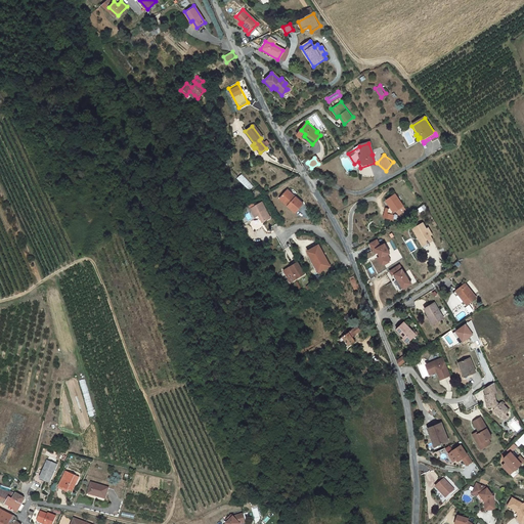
[(287,190),(280,199),(289,206),(288,207),(296,213),(303,205),(287,190)]
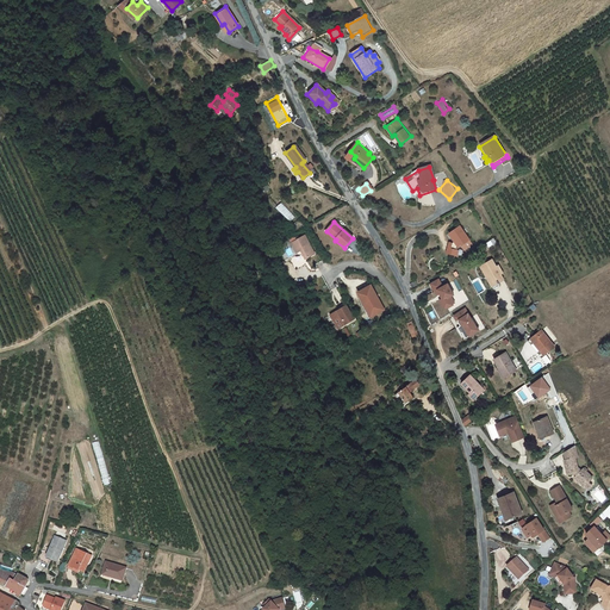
[(465,234),(460,228),(452,234),(458,241),(460,244),(464,250),(472,244),(465,234)]
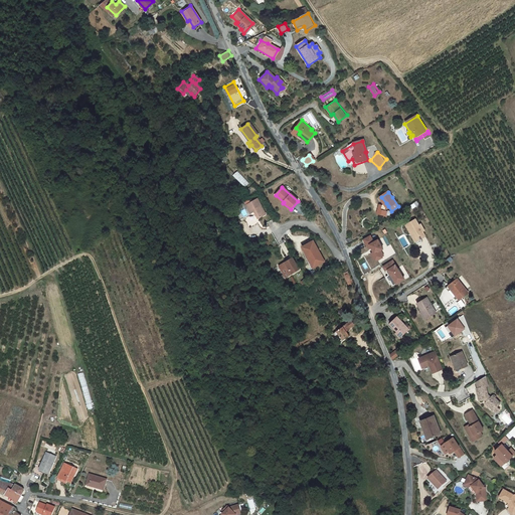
[(245,205),(250,213),(253,211),(258,218),(266,214),(255,198),(245,205)]
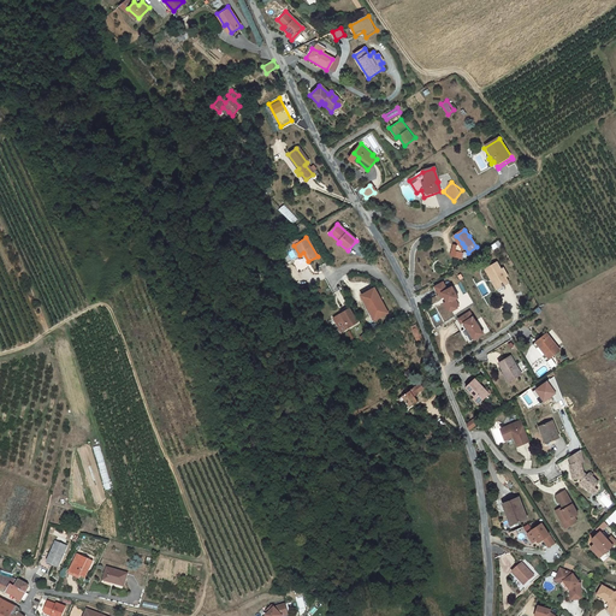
[(465,247),(462,243),(458,244),(456,244),(452,254),(456,256),(458,250),(462,252),(463,249),(465,247)]
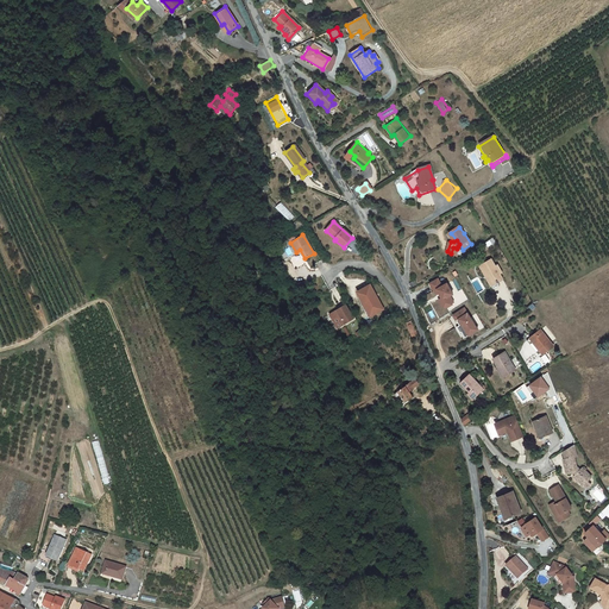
[(289,259),(295,270),(305,264),(299,253),(289,259)]
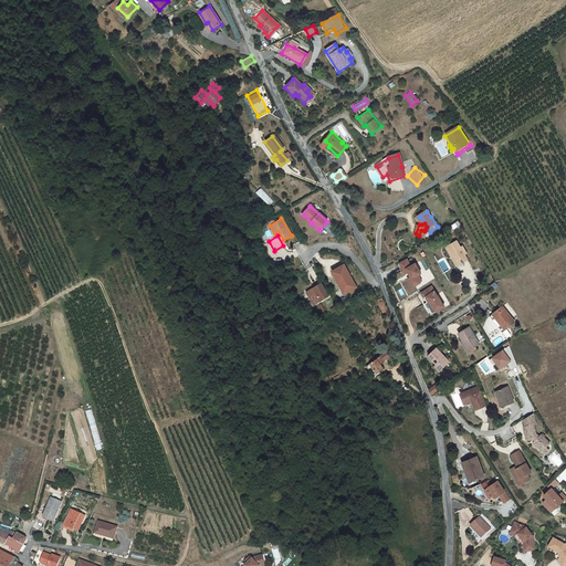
[(457,262),(461,259),(465,257),(464,255),(467,253),(463,247),(461,248),(457,241),(448,247),(457,262)]
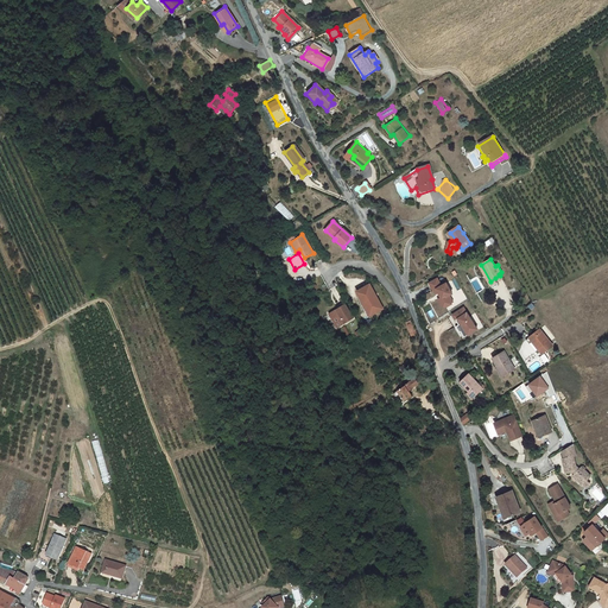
[(450,295),(453,293),(447,280),(442,284),(437,277),(428,282),(435,295),(436,293),(443,308),(455,302),(450,295)]
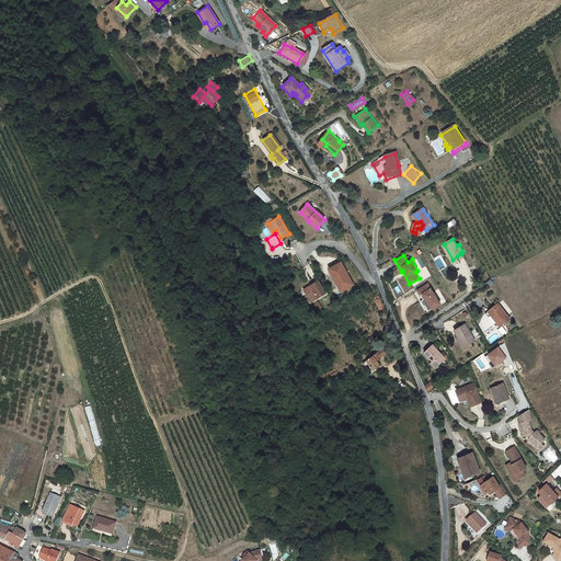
[(341,261),(329,267),(335,278),(338,277),(344,288),(353,283),(341,261)]
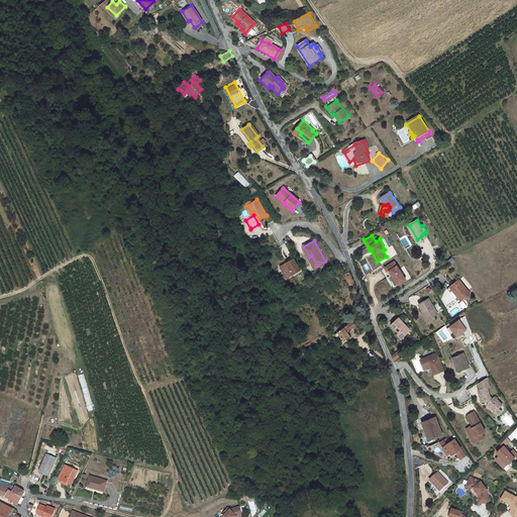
[(311,255),(309,256),(314,267),(317,266),(311,255)]
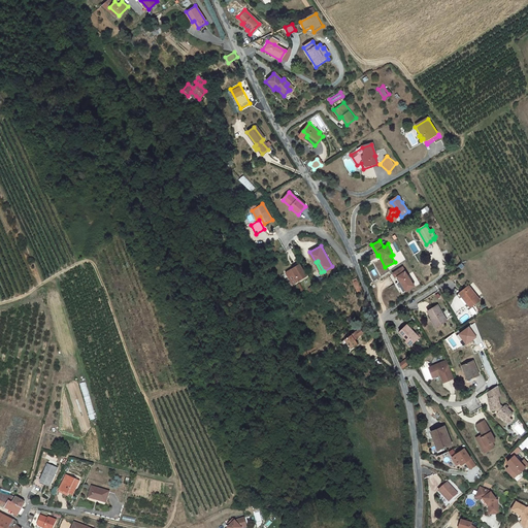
[(286,270),(293,283),(307,274),(300,262),(286,270)]
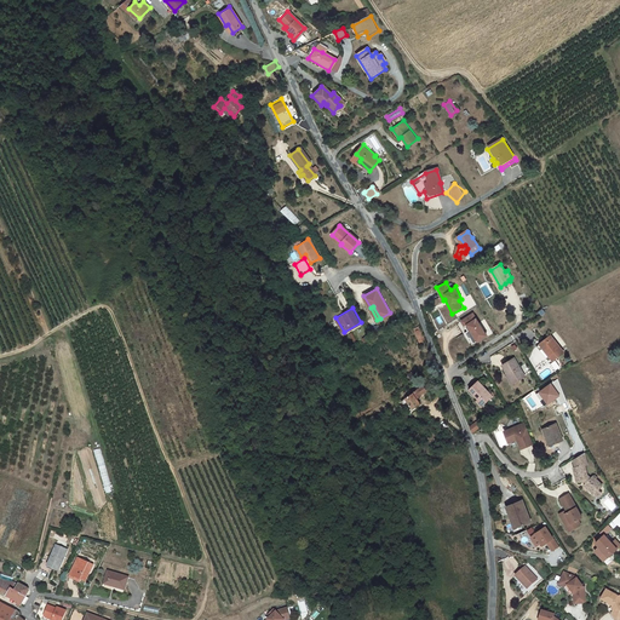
[(464,326),(466,325),(477,342),(488,334),(474,311),(460,320),(464,326)]
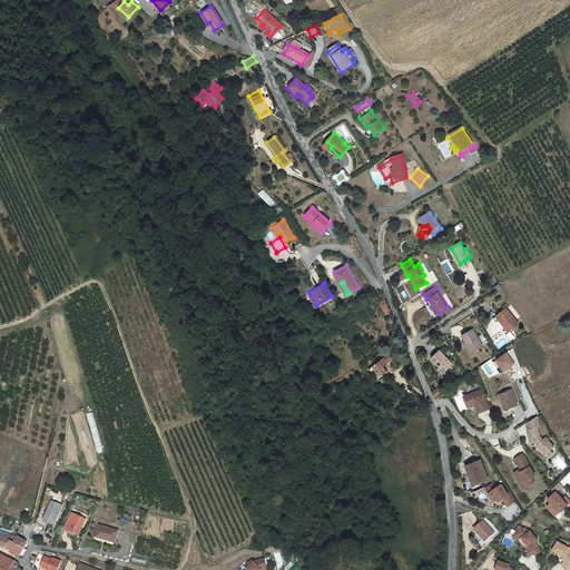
[(390,306),(387,298),(381,302),(386,316),(393,313),(392,310),(390,306)]
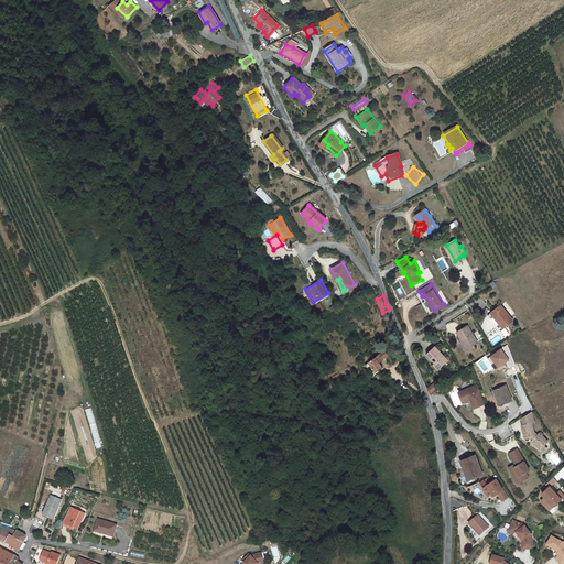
[(500,306),(490,314),(498,324),(501,329),(511,321),(500,306)]
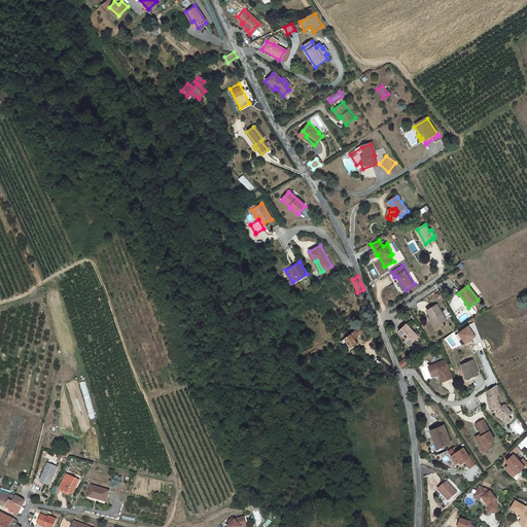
[(463,305),(465,303),(458,293),(456,295),(463,305)]
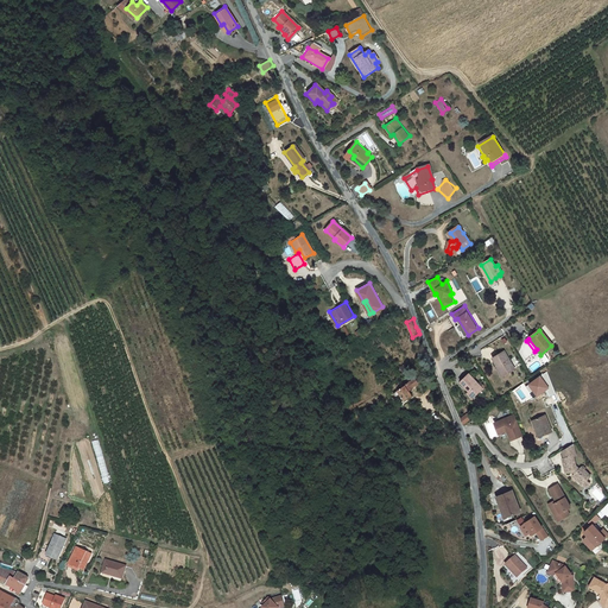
[(514,368),(502,349),(491,356),(496,366),(499,365),(505,374),(514,368)]
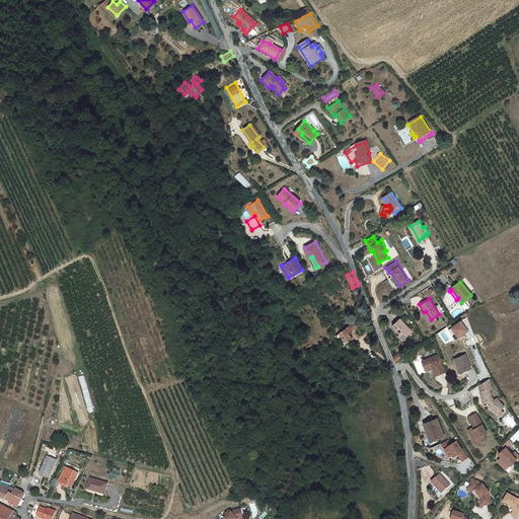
[(411,330),(400,317),(392,324),(402,337),(406,334),(411,330)]
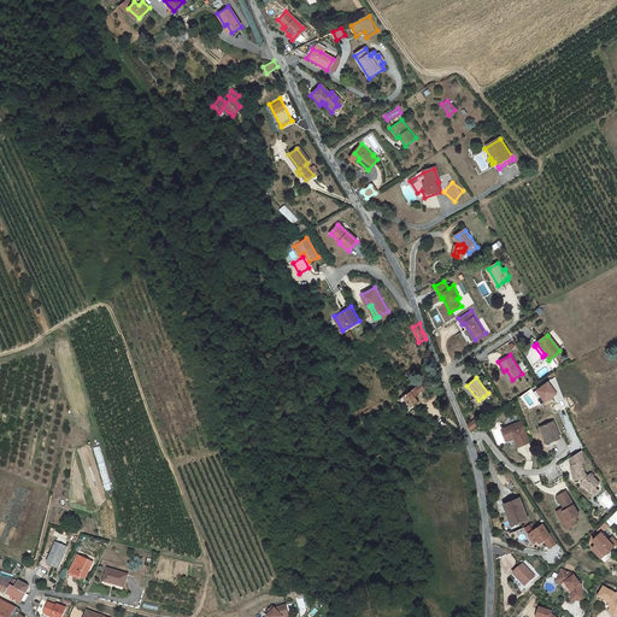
[(427,389),(424,385),(415,389),(406,394),(405,395),(411,405),(419,400),(416,395),(427,389)]
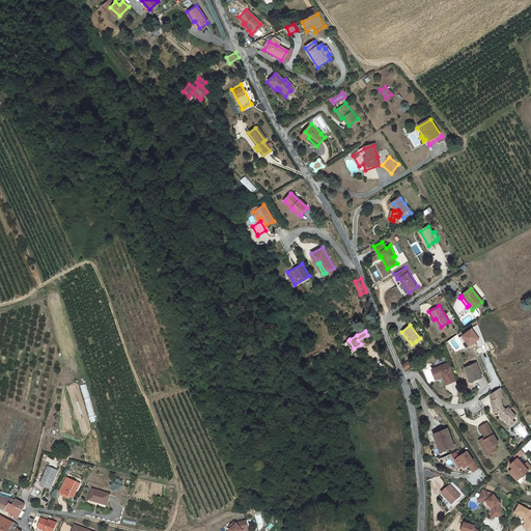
[(484,375),(477,360),(464,366),(468,378),(470,375),(472,381),(484,375)]
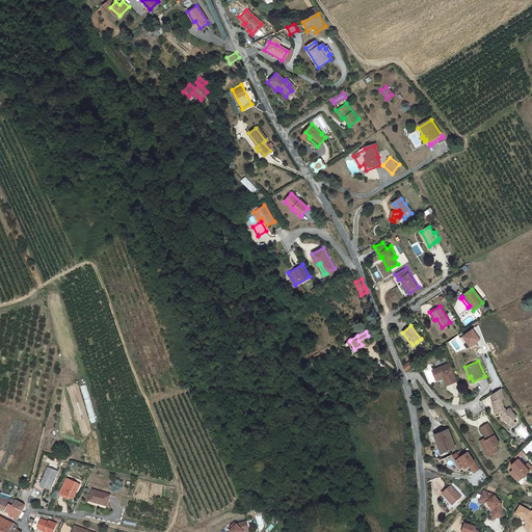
[(447,383),(456,379),(450,362),(432,369),(436,378),(441,376),(441,373),(443,372),(447,383)]
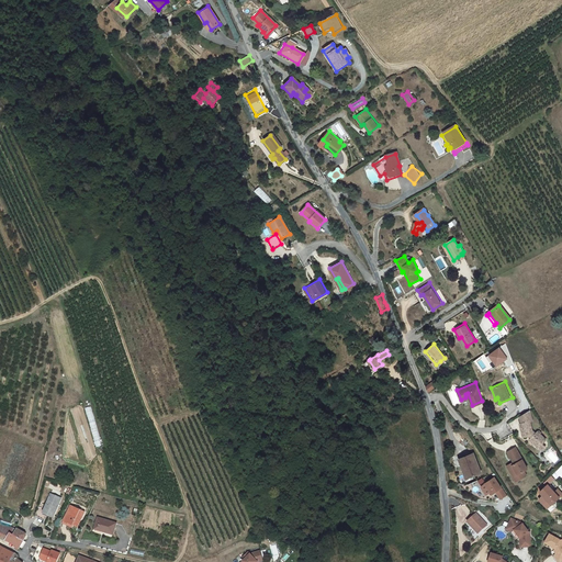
[(86,408),(96,447),(101,445),(91,407),(86,408)]
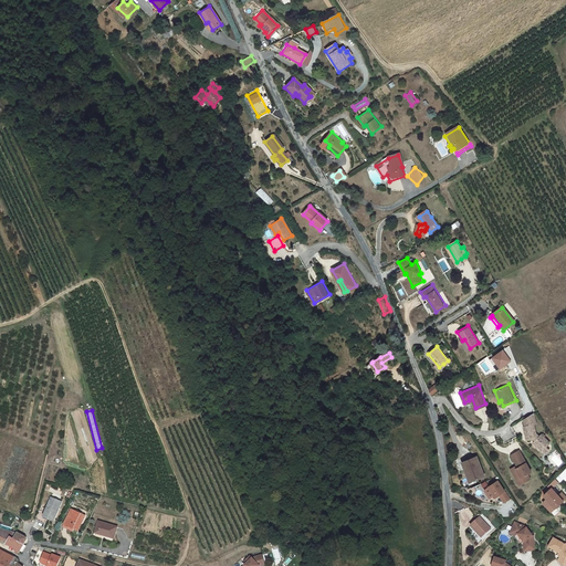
[(534,415),(524,420),(526,427),(524,428),(527,441),(534,439),(536,441),(534,443),(543,452),(546,448),(551,444),(542,436),(540,438),(536,435),(534,426),(537,425),(534,415)]
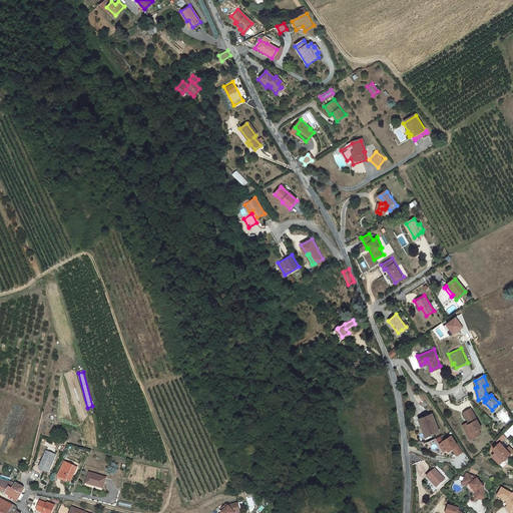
[(467,423),(463,425),(467,432),(471,429),(475,437),(481,433),(478,429),(481,427),(470,408),(463,412),(470,423),(468,424),(467,423)]
